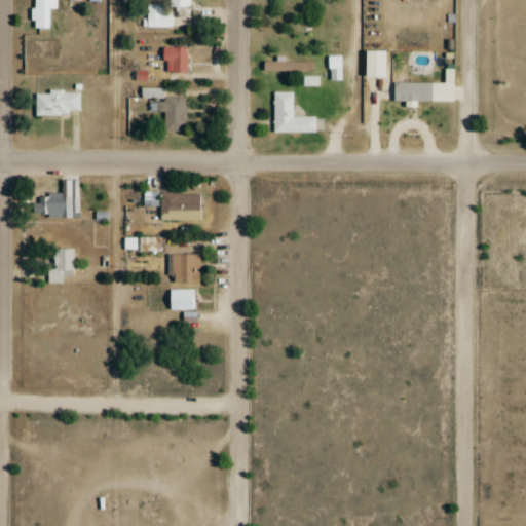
[(32,0),(32,29),(50,28),(50,8),(57,8),(55,0),(32,0)]
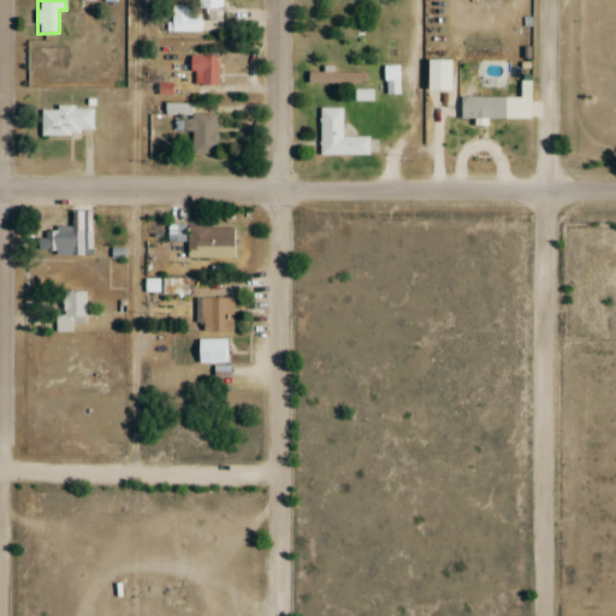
[(167,31),(220,33),(220,0),(197,0),(197,16),(167,16),(167,31)]
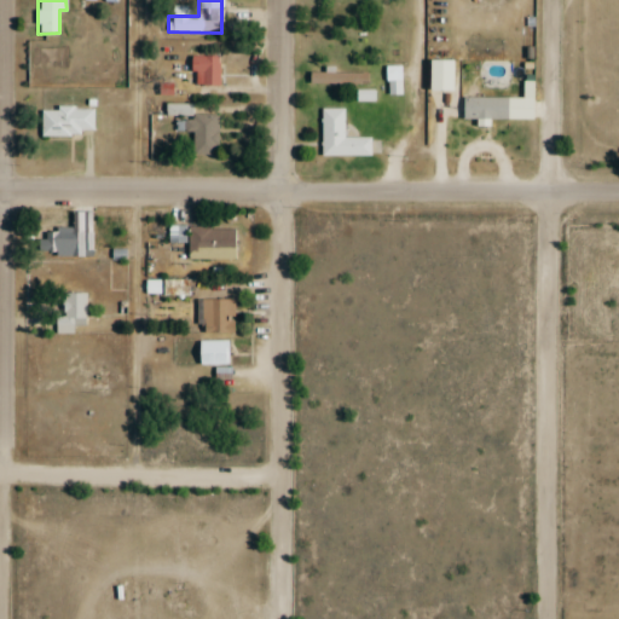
[(190,86),(218,86),(218,57),(190,57),(190,86)]
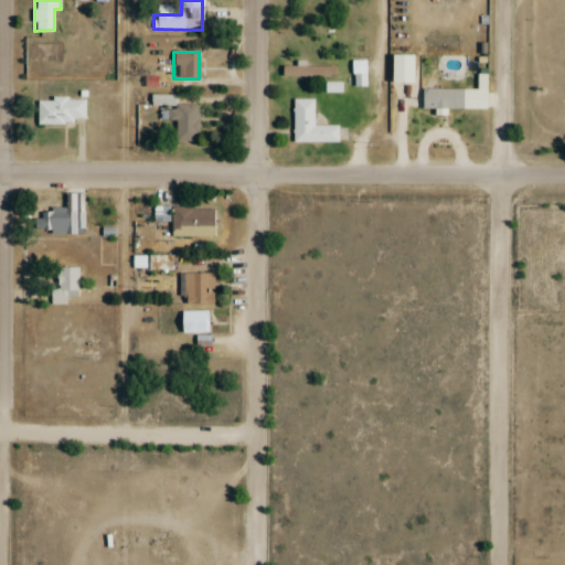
[(336,66),(280,66),(280,76),(336,76),(336,66)]
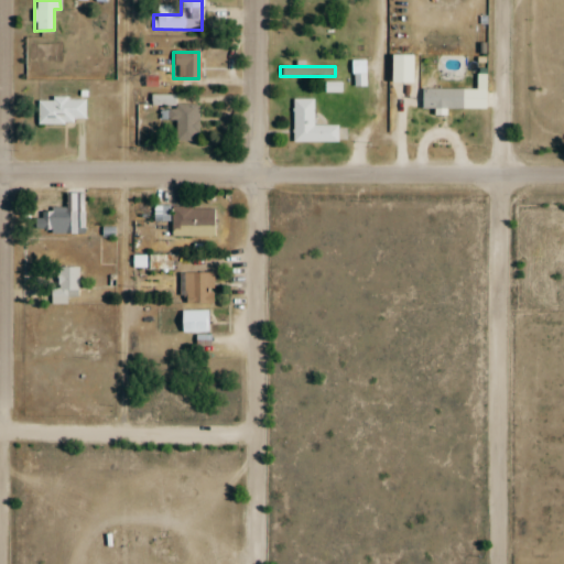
[(420,108),(463,108),(463,88),(420,88),(420,108)]
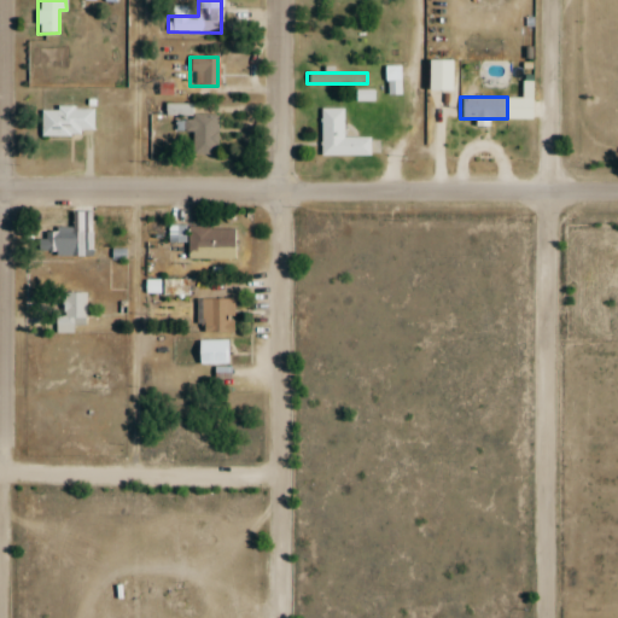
[(217,115),(192,115),(192,105),(165,104),(165,116),(178,116),(178,132),(191,132),(191,155),(217,155),(217,115)]
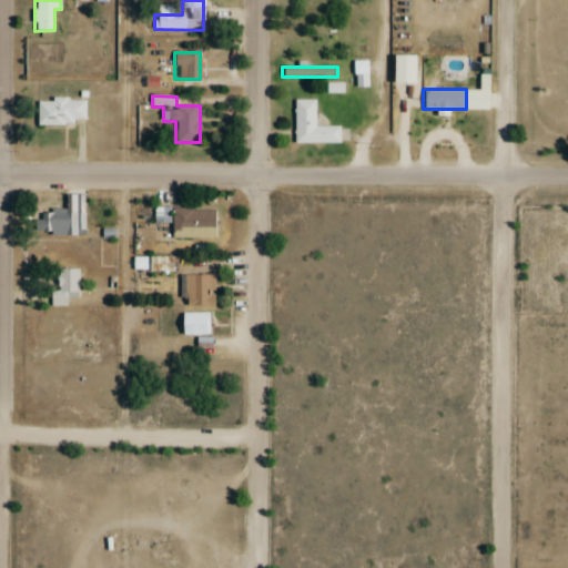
[(87,100),(38,100),(38,125),(87,125),(87,100)]
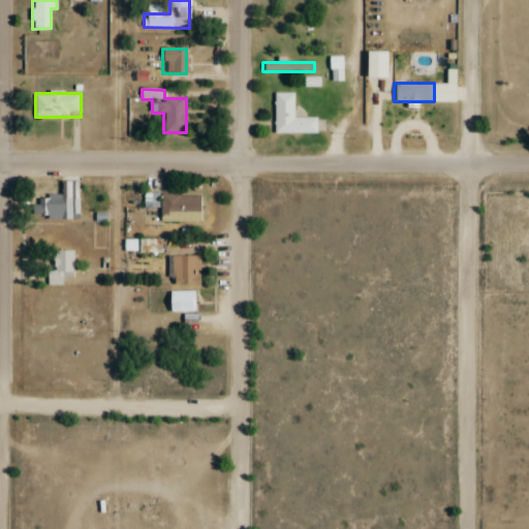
[(274,93),(274,133),(316,133),(316,117),(293,117),(293,93),(274,93)]
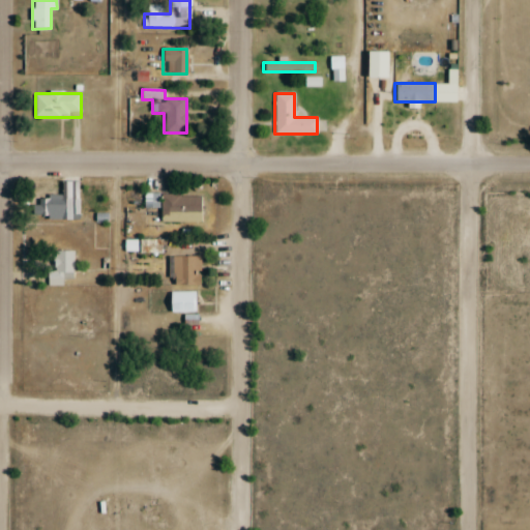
[(160,222),(203,222),(203,195),(144,195),(144,207),(160,207),(160,222)]
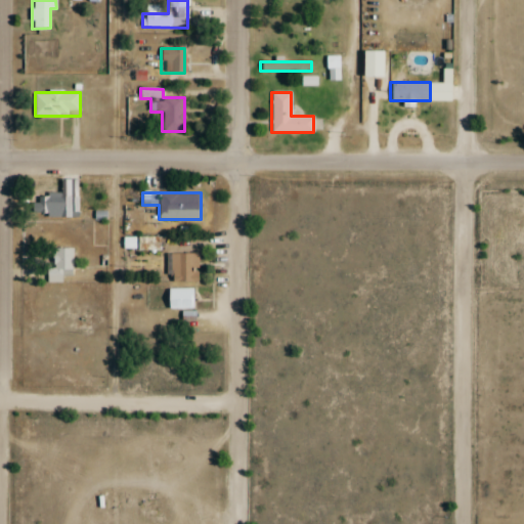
[(78,216),(78,194),(35,194),(35,216),(78,216)]
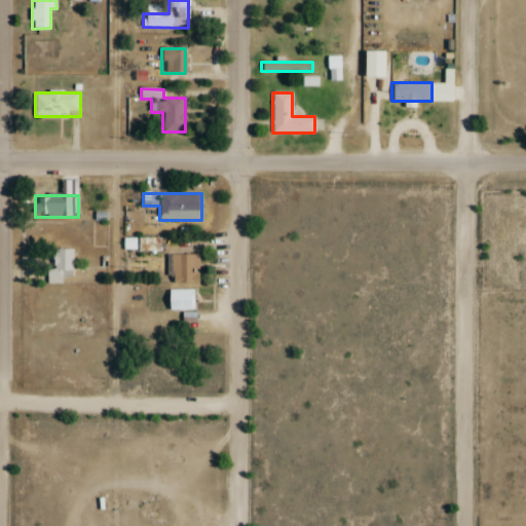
[(49,283),(64,283),(64,278),(74,278),(74,249),(49,249),(49,283)]
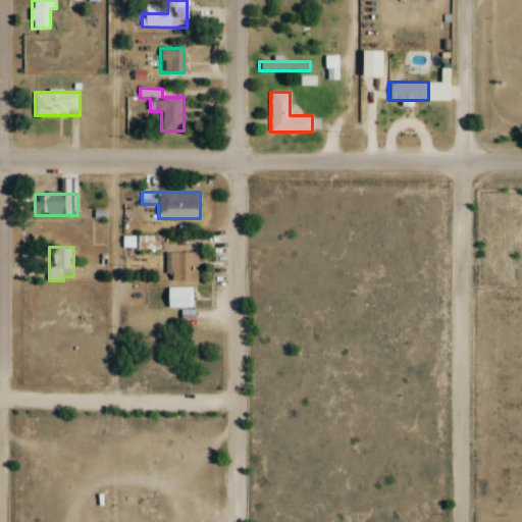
[(165,253),(165,280),(197,280),(197,253),(165,253)]
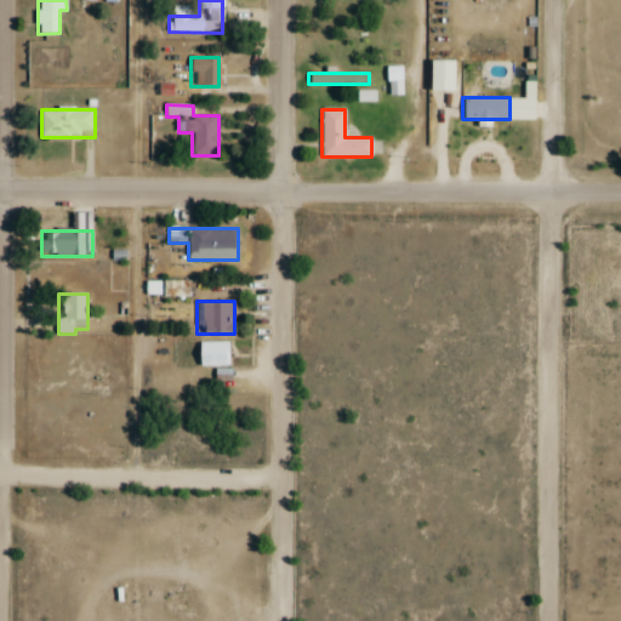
[(198,366),(229,366),(229,341),(198,341),(198,366)]
